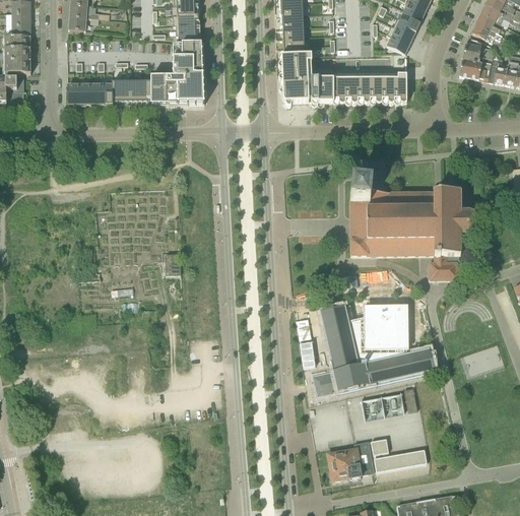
[(12,13),(30,13),(29,1),(11,0),(12,13)]
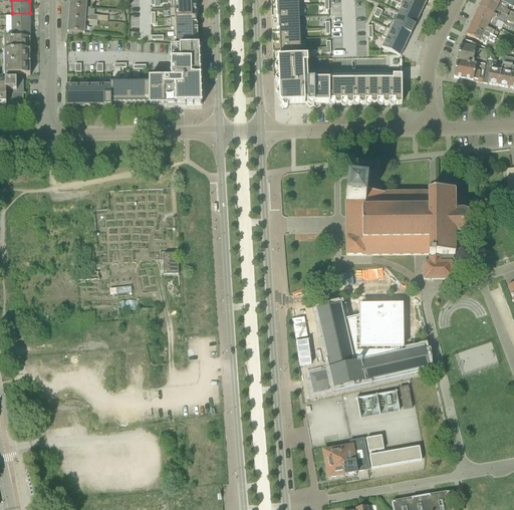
[(403,0),(399,9),(417,18),(421,9),(403,0)]
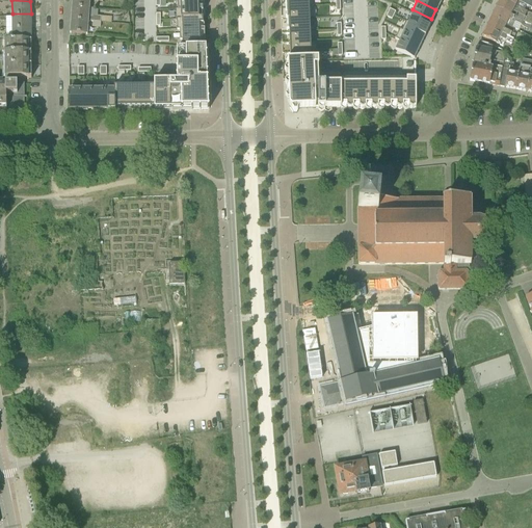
[(417,0),(435,9),(441,1),(439,0),(417,0)]
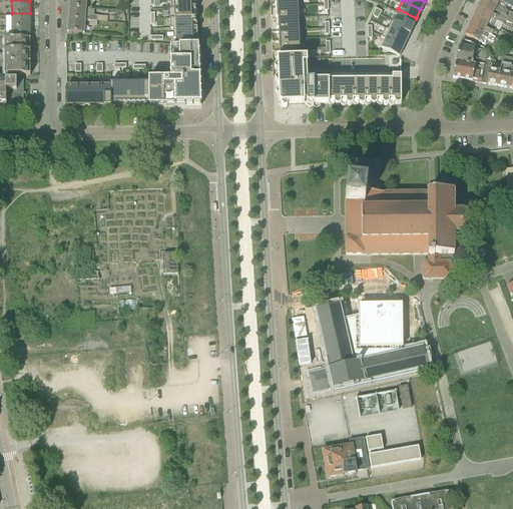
[(479,0),(478,4),(504,17),(508,8),(505,6),(492,0),(479,0)]
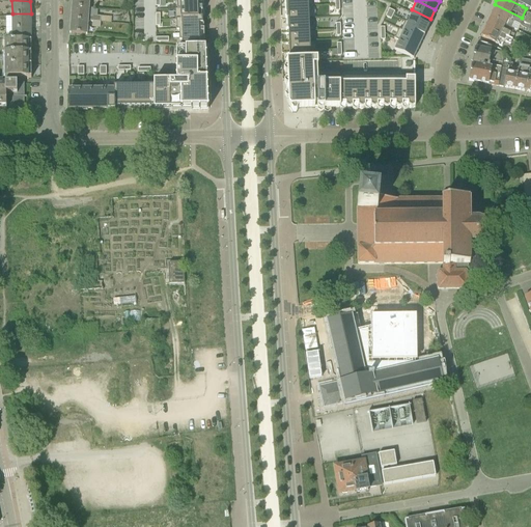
[(308,1),(284,2),(285,10),(287,10),(287,15),(309,14),(308,2),(308,1)]
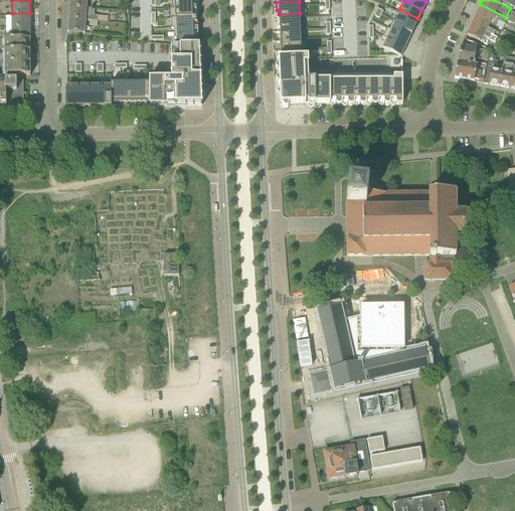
[(172,5),(170,5),(170,15),(171,15),(195,14),(195,13),(195,8),(196,8),(196,4),(195,4),(172,5)]
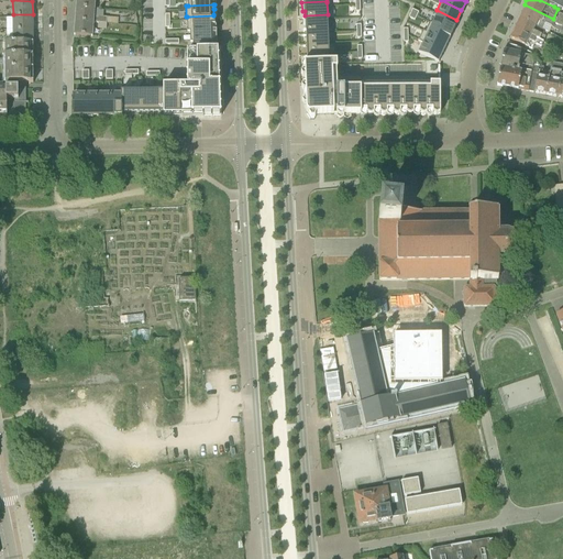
[(560,28),(562,23),(553,19),(525,4),(520,14),(543,25),(545,21),(560,28)]
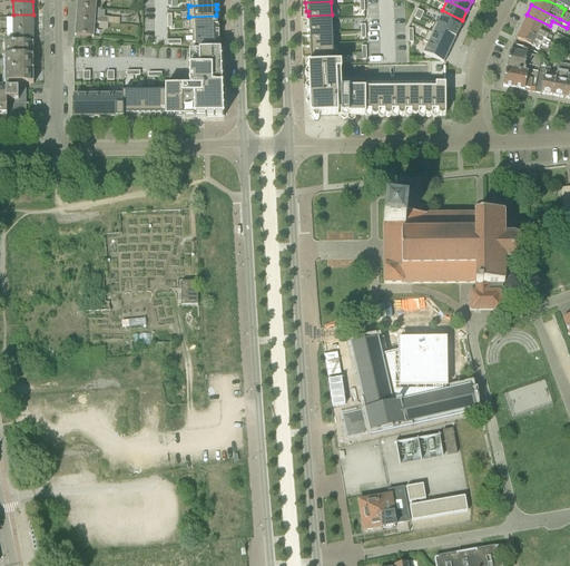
[(76,19),(95,21),(96,7),(77,6),(76,19)]
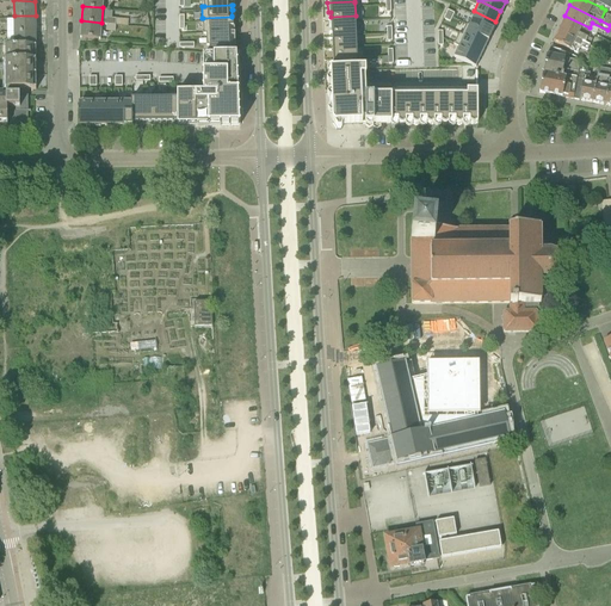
[(474,11),(469,22),(491,32),(495,22),(474,11)]
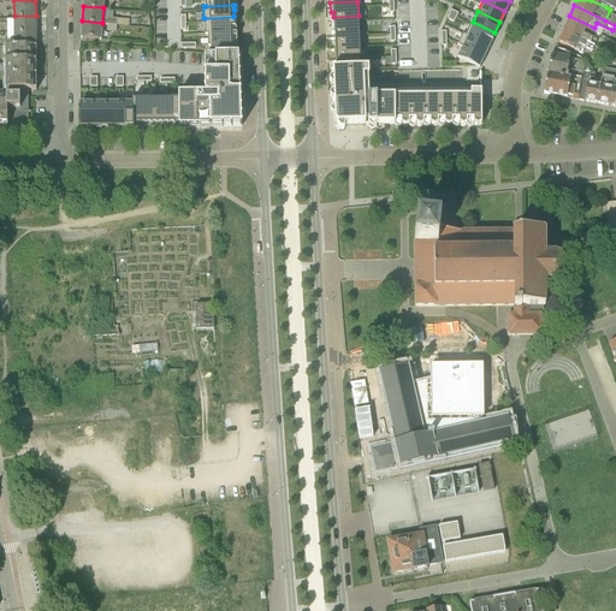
[(15,28),(36,28),(36,16),(15,16),(15,28)]
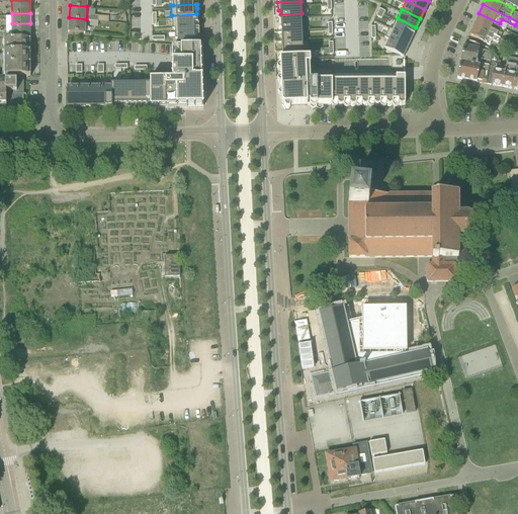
[(196,14),(172,15),(172,24),(175,24),(197,23),(197,22),(197,20),(197,18),(197,15),(197,13),(196,13),(196,14)]
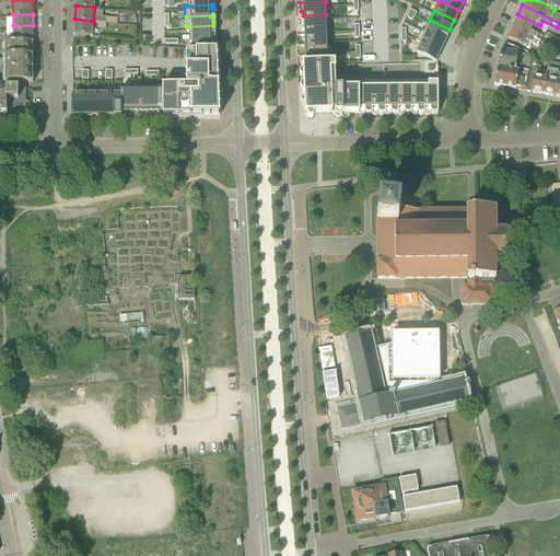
[(303,15),(302,15),(302,24),(304,24),(304,29),(326,29),(326,14),(303,15)]
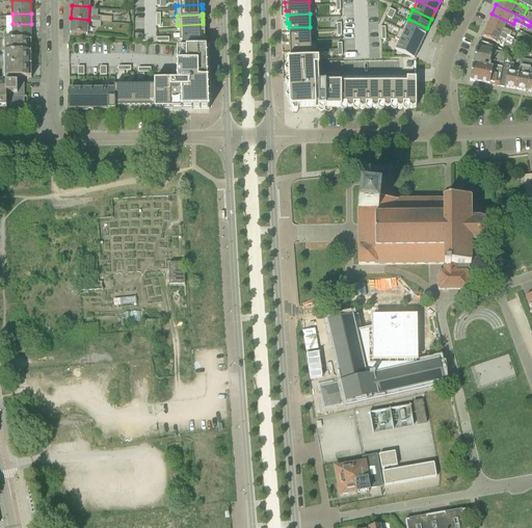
[(513,36),(515,32),(512,30),(515,25),(513,24),(491,14),(486,23),(513,36)]
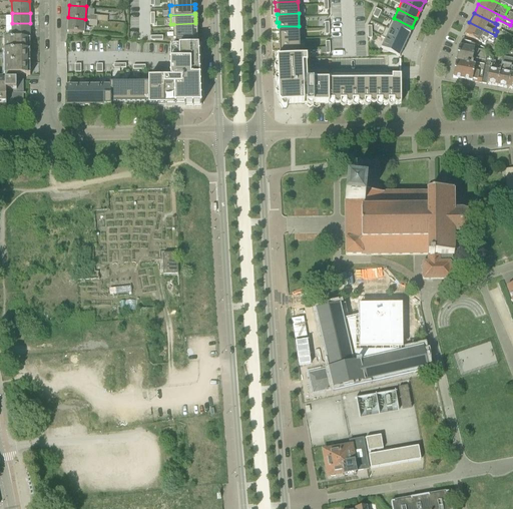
[(67,28),(84,30),(85,19),(68,17),(67,28)]
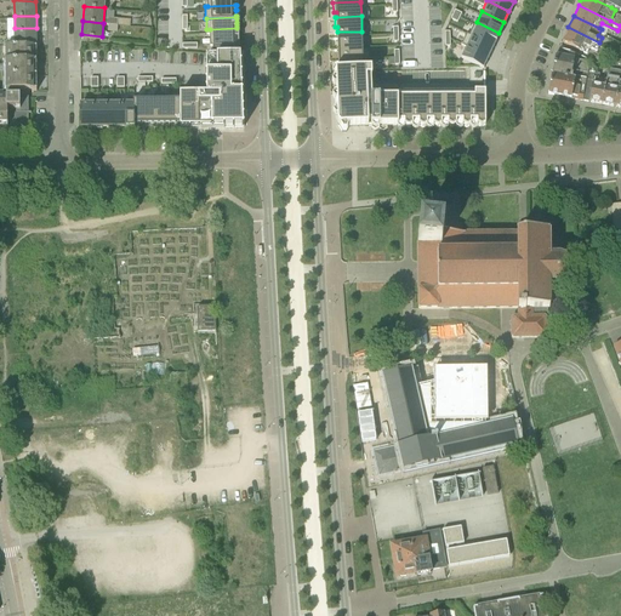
[(477,22),(472,32),(494,43),(499,33),(477,22)]
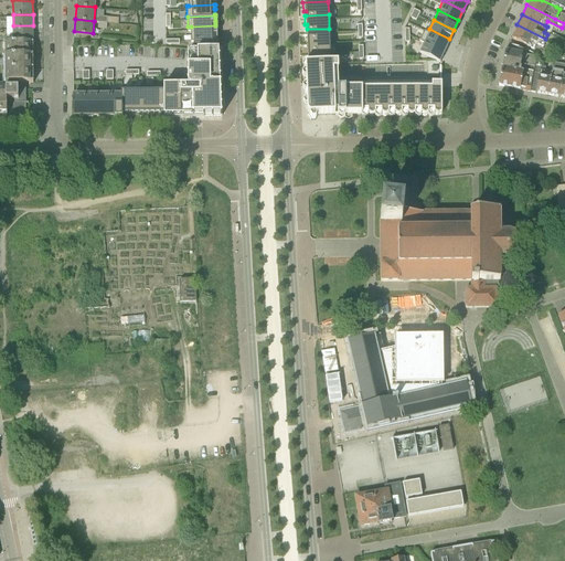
[(543,43),(545,39),(516,24),(512,34),(534,46),(536,42),(539,41),(543,43)]
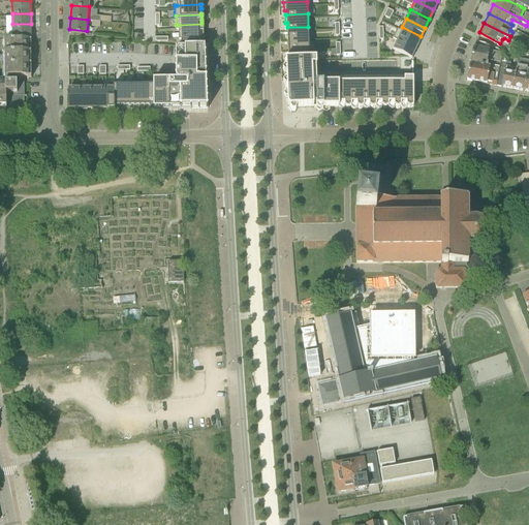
[(12,36),(31,36),(31,24),(12,24),(12,36)]
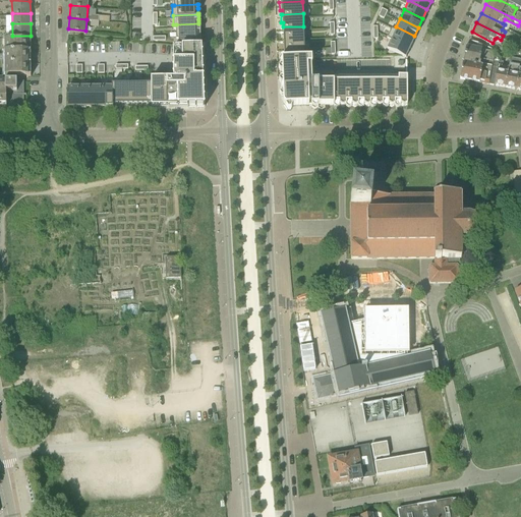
[(198,23),(176,24),(176,35),(178,35),(199,35),(199,29),(200,29),(200,25),(199,25),(198,23)]
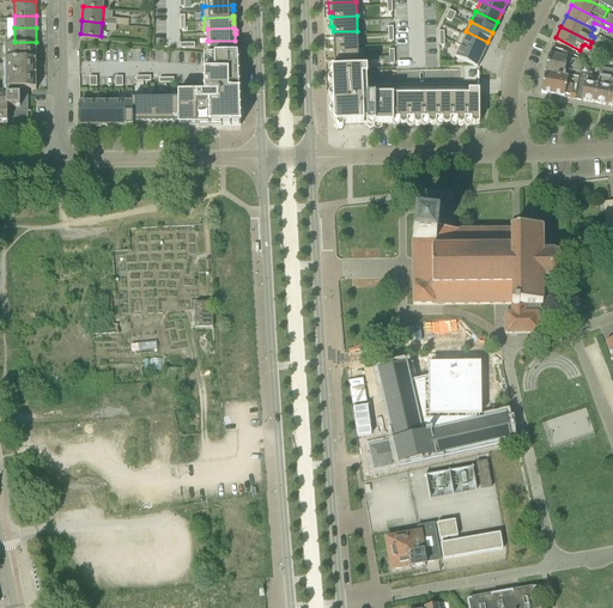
[(333,31),(333,43),(358,42),(357,31),(333,31)]
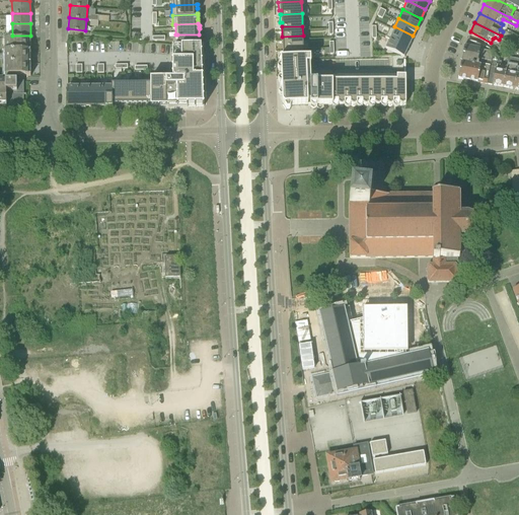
[(394,26),(389,35),(409,45),(413,35),(394,26)]
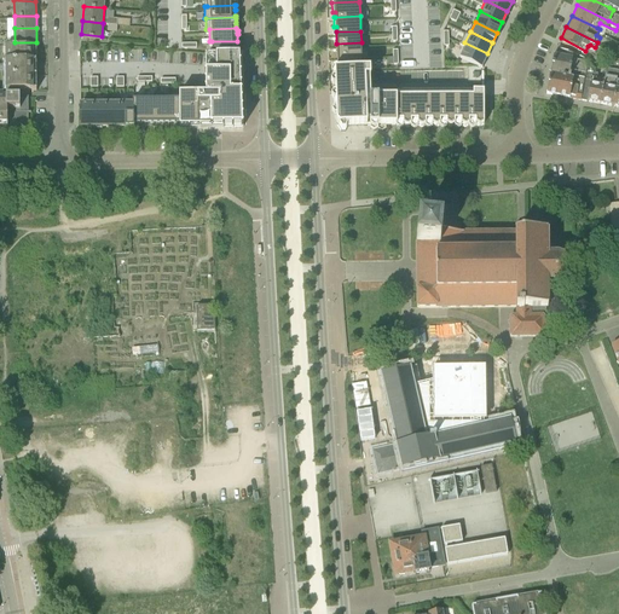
[(237,41),(212,41),(212,52),(237,51),(237,46),(238,46),(238,41),(237,41)]
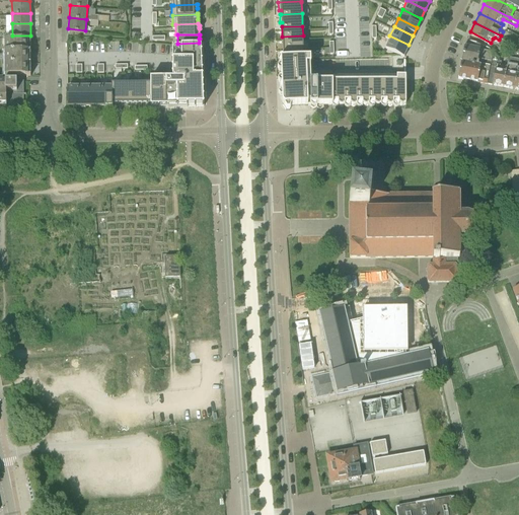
[(30,60),(30,48),(30,35),(12,35),(4,35),(5,48),(5,60),(5,73),(5,78),(0,78),(0,103),(6,103),(6,101),(23,101),(23,73),(30,73),(30,60)]
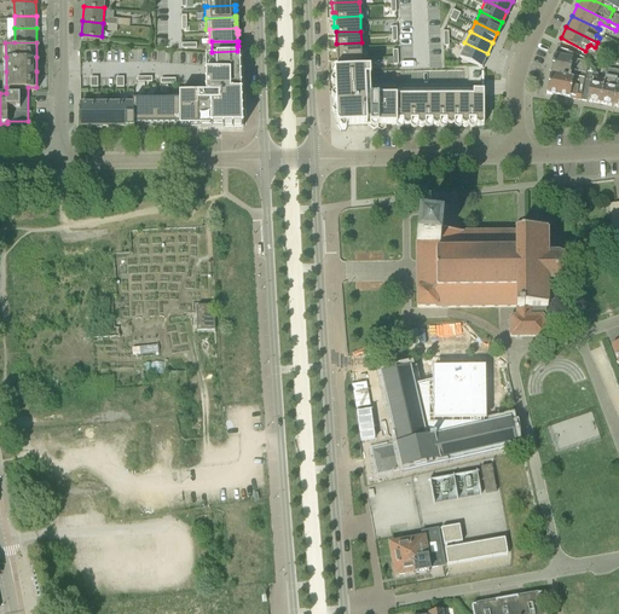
[(362,42),(336,44),(337,54),(362,54),(362,42)]
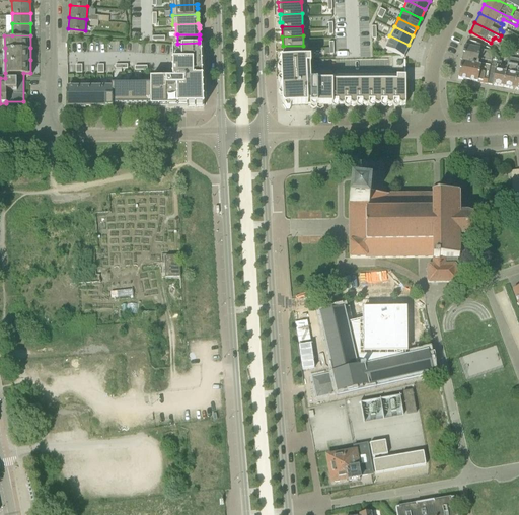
[(403,54),(409,45),(389,35),(385,45),(403,54)]
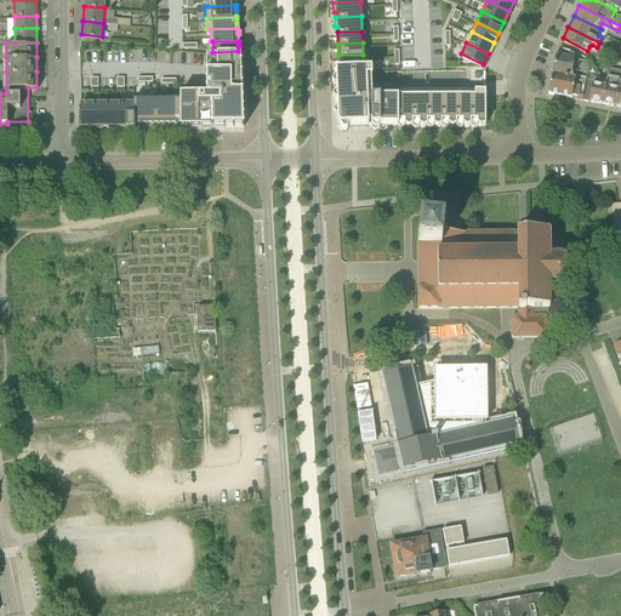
[(587,70),(588,63),(590,58),(574,56),(574,55),(574,51),(559,44),(556,51),(552,70),(570,74),(571,72),(573,67),(587,70)]
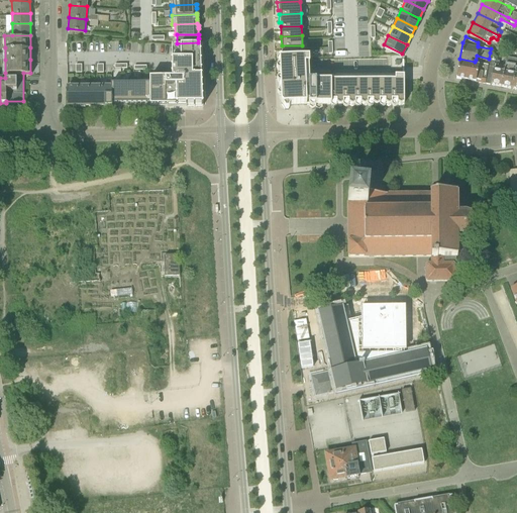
[(172,75),(150,75),(150,81),(150,104),(201,103),(198,42),(177,43),(172,43),(172,75)]
